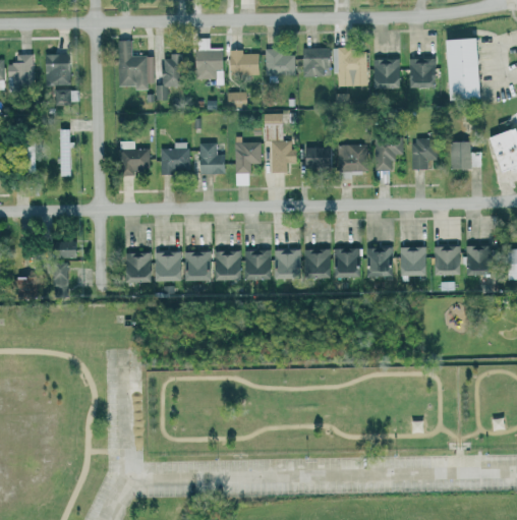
[(196,79),(217,78),(218,84),(225,84),(223,49),(211,50),(211,39),(195,39),(196,79)]
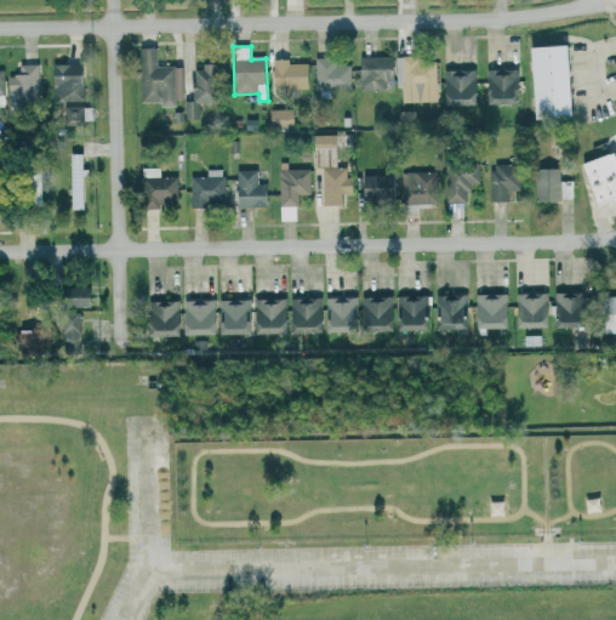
[(530,47),(532,120),(570,119),(568,46),(530,47)]
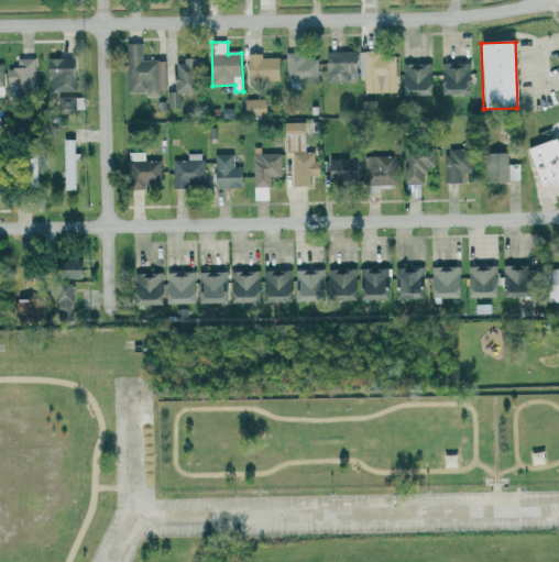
[(165,61),(143,61),(143,44),(129,44),(129,94),(148,92),(148,98),(165,97),(165,61)]
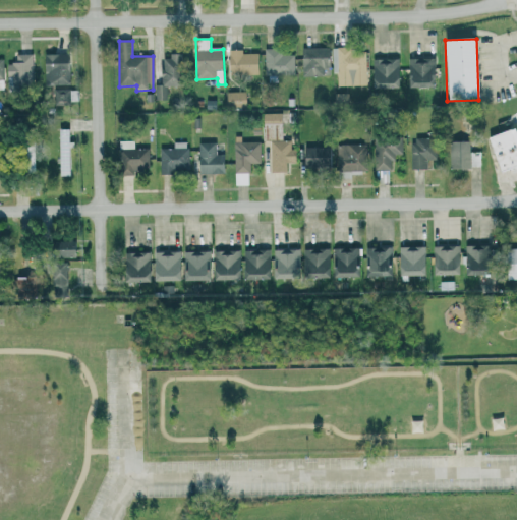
[(330,48),(303,49),(303,77),(325,76),(325,68),(331,68),(330,48)]
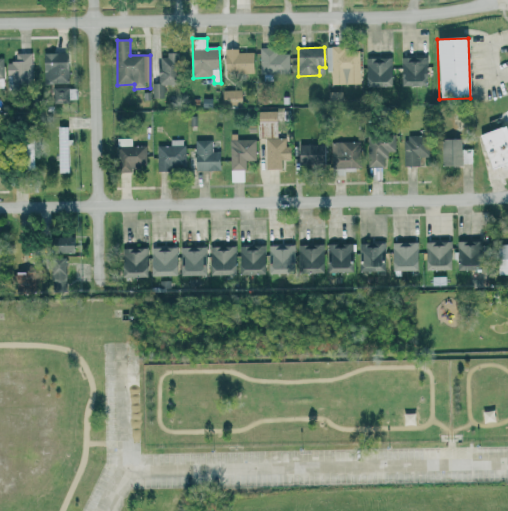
[(262,75),(291,74),(290,54),(277,54),(277,48),(261,48),(262,75)]
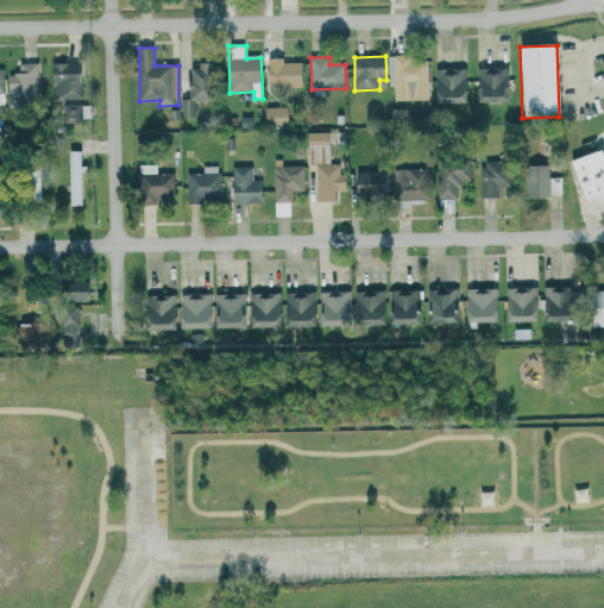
[(431,60),(391,57),(390,86),(429,87),(431,60)]
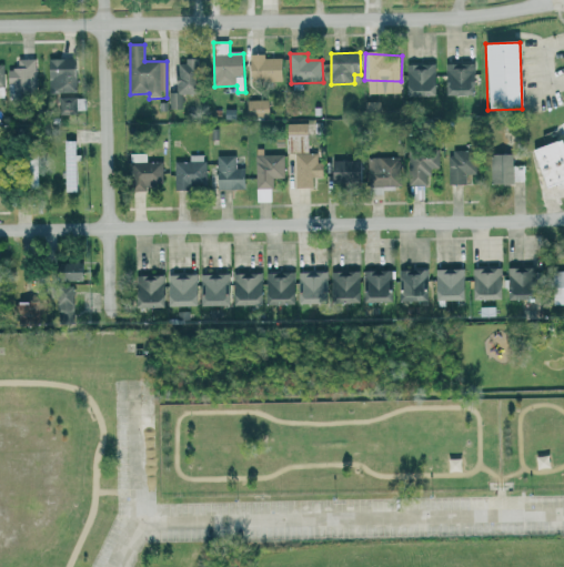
[(282,58),(267,59),(267,54),(251,54),(251,82),(283,81),(282,58)]
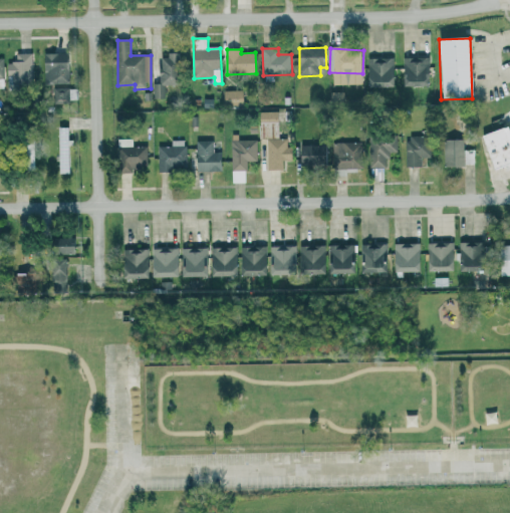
[(33,53),(18,53),(17,62),(9,62),(8,86),(32,86),(33,53)]
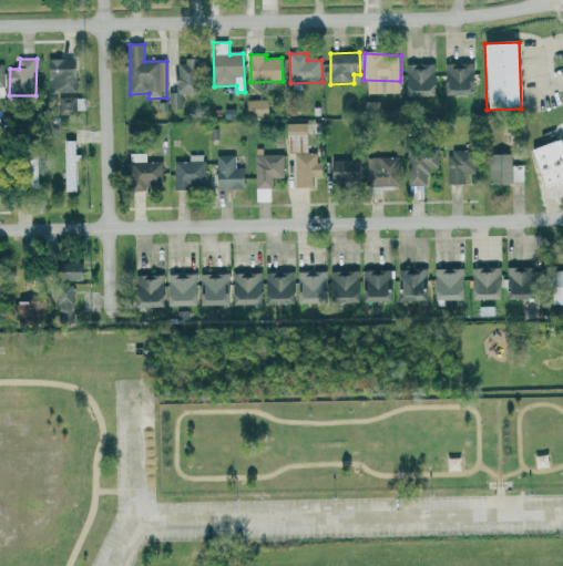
[(75,93),(74,60),(49,60),(50,93),(75,93)]
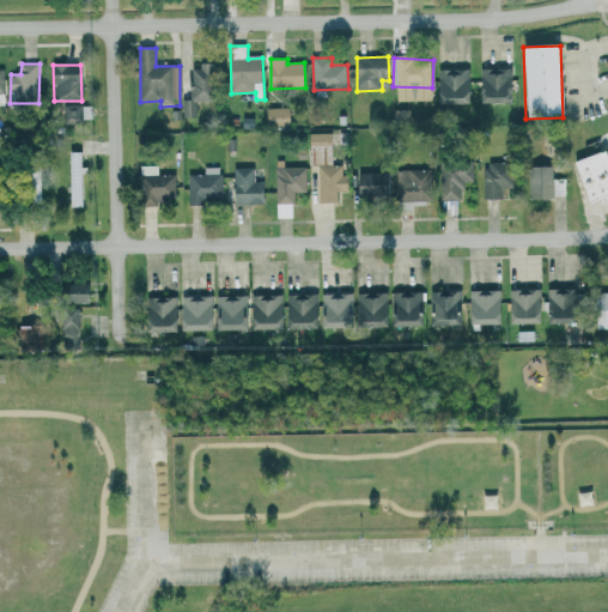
[(198,117),(198,102),(212,102),(212,68),(192,68),(192,100),(184,101),(184,117),(198,117)]
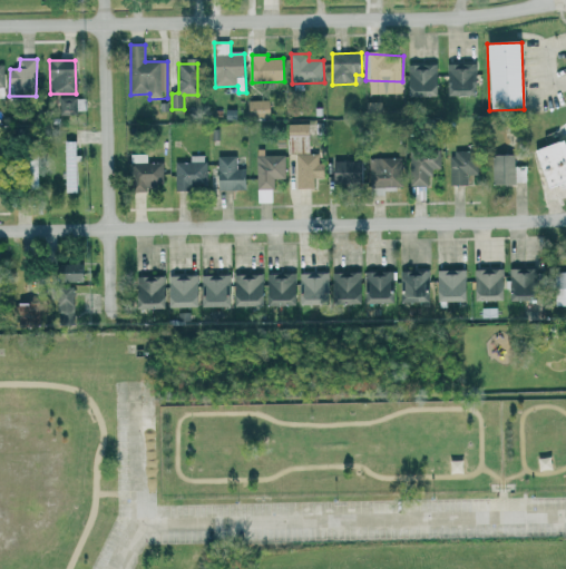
[(447,96),(475,97),(476,65),(448,64),(447,96)]
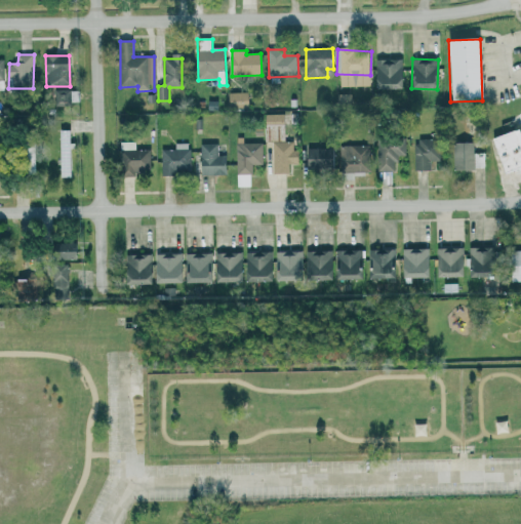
[(401,89),(402,61),(375,59),(375,89),(401,89)]
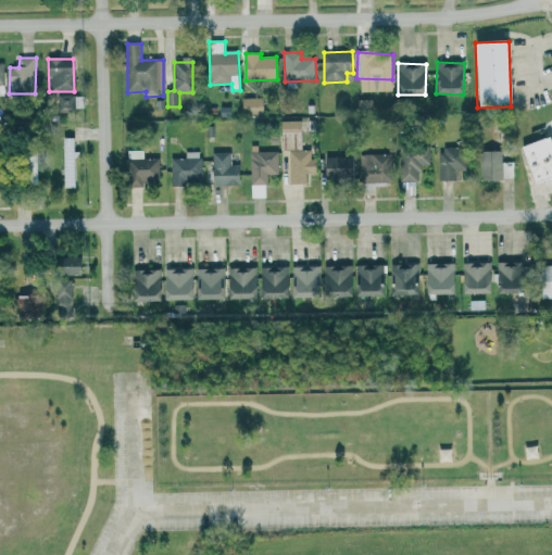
[(59,112),(75,112),(76,96),(60,96),(59,112)]
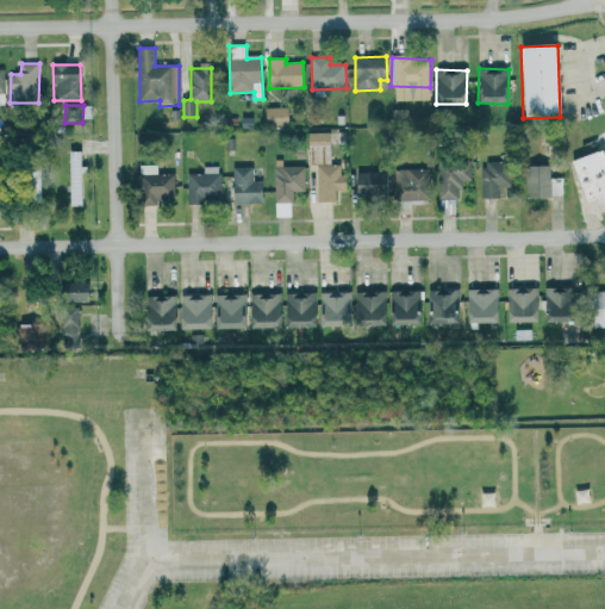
[(267,128),(289,126),(289,109),(267,109),(267,128)]
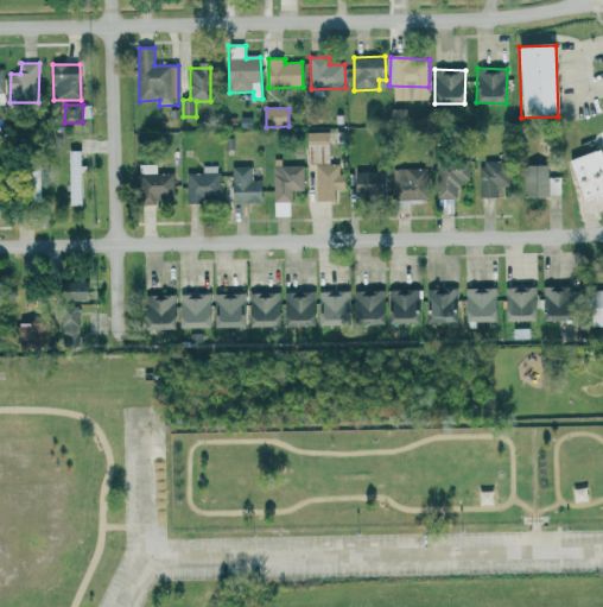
[(330,133),(310,133),(310,163),(317,163),(318,202),(336,201),(336,190),(344,190),(343,164),(331,165),(330,133)]
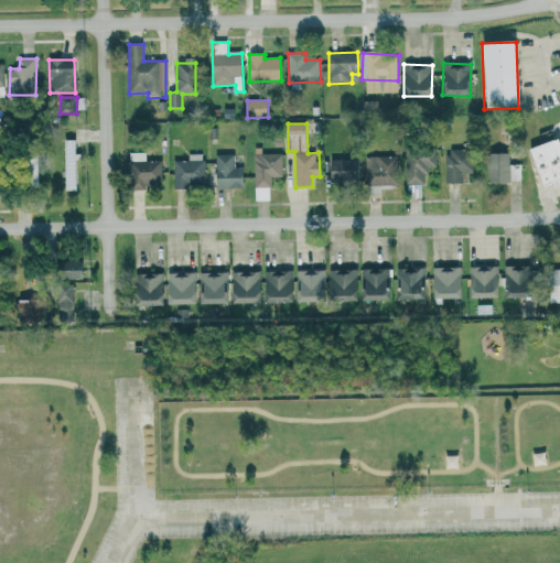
[(529,149),(542,187),(559,181),(559,142),(558,139),(529,149)]
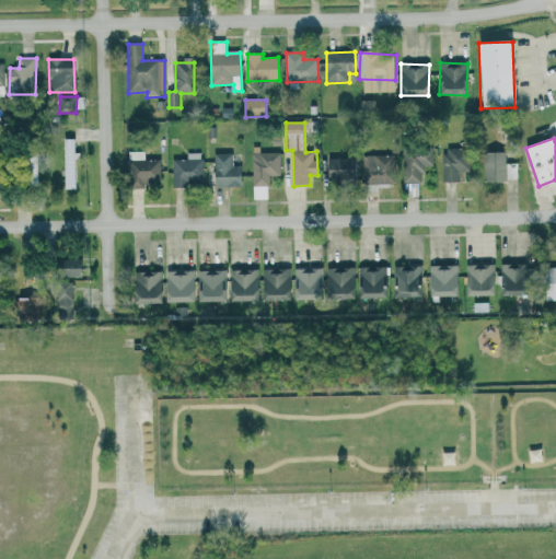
[(79,189),(78,139),(65,140),(65,190),(79,189)]
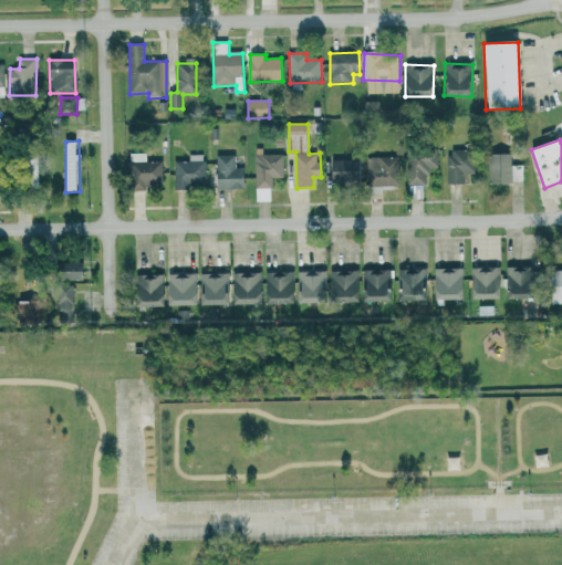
[(439,167),(438,149),(408,149),(408,186),(429,185),(428,167),(439,167)]
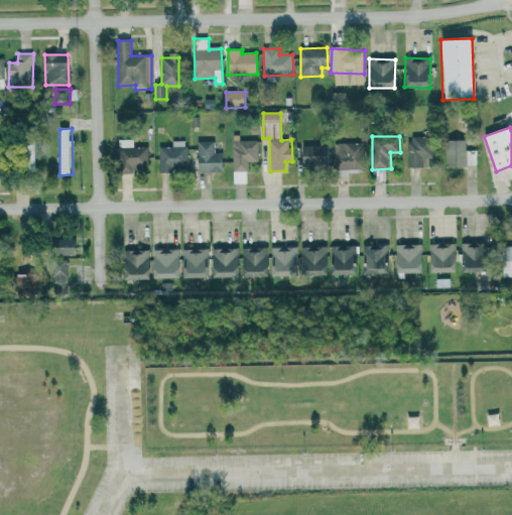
[(26,172),(36,172),(35,137),(25,138),(26,172)]
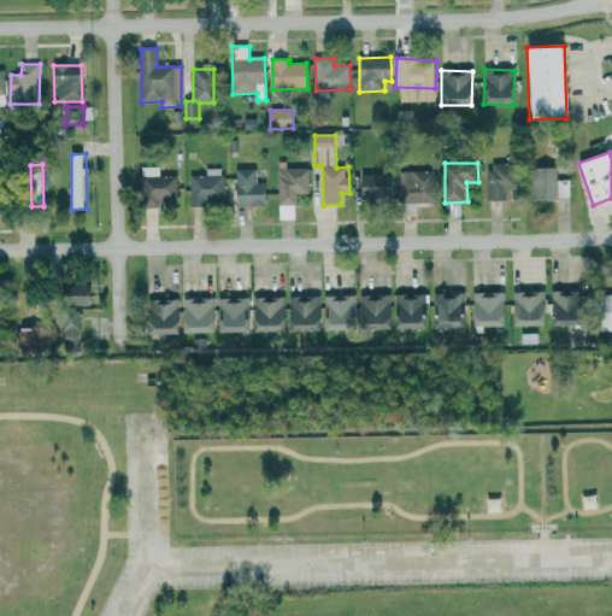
[(490,200),(516,200),(515,164),(489,164),(490,200)]
